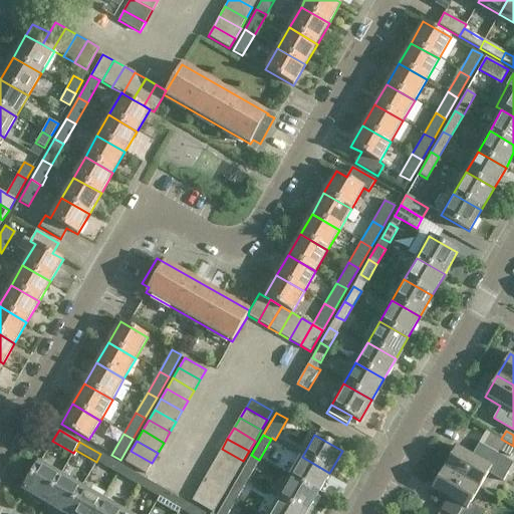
[(444,469),(479,489),(488,473),(503,481),(513,464),(479,443),(472,456),(456,447),(444,469)]
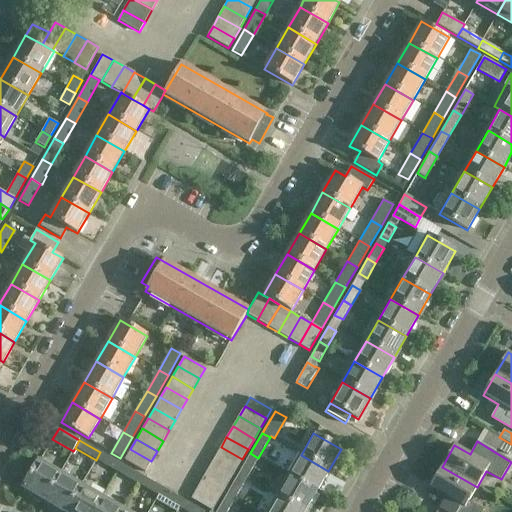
[(221,447),(215,457),(236,470),(242,459),(221,447)]
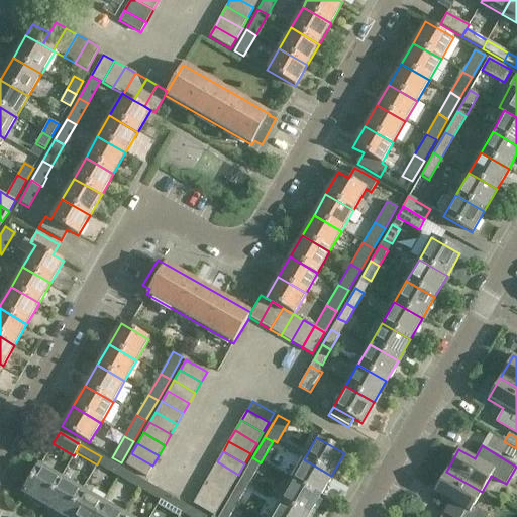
[(152,466),(131,453),(125,464),(146,477),(152,466)]
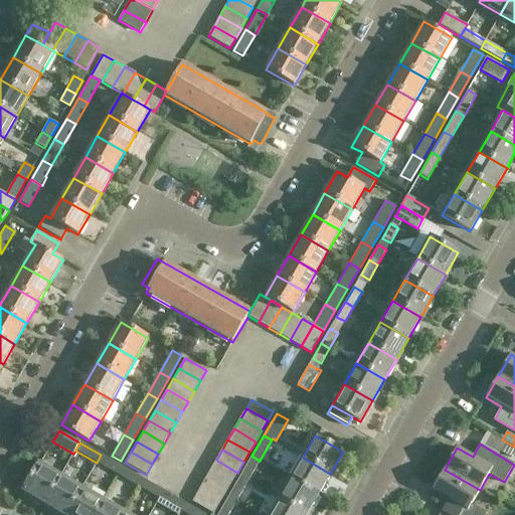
[(101,455),(97,463),(117,475),(121,467),(122,466),(101,455)]
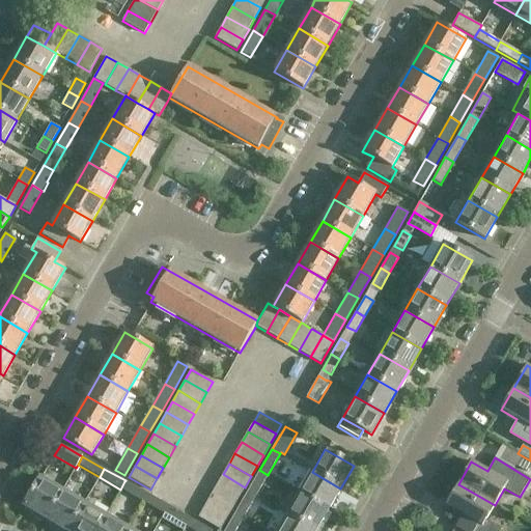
[(247,492),(255,497),(268,475),(259,470),(247,492)]
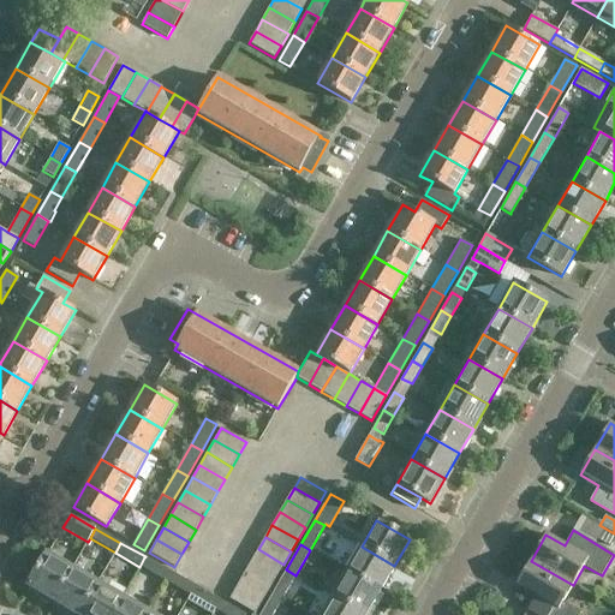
[(347,571),(381,590),(394,566),(362,547),(347,571)]
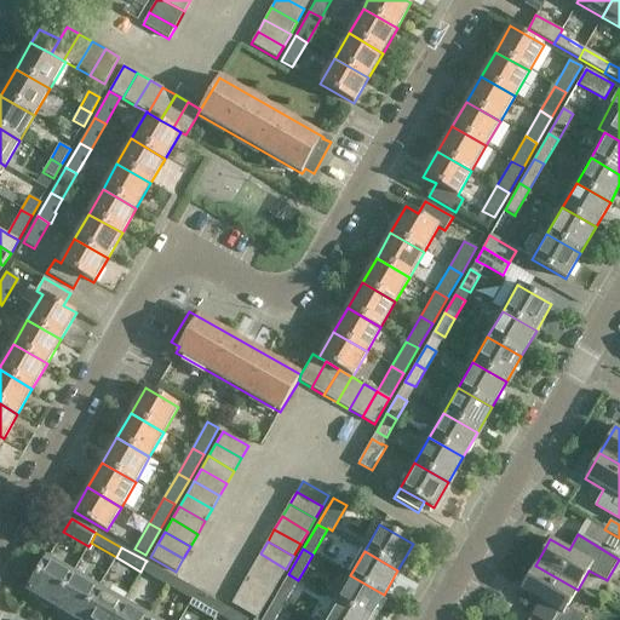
[(260,554),(253,567),(279,581),(286,569),(260,554)]
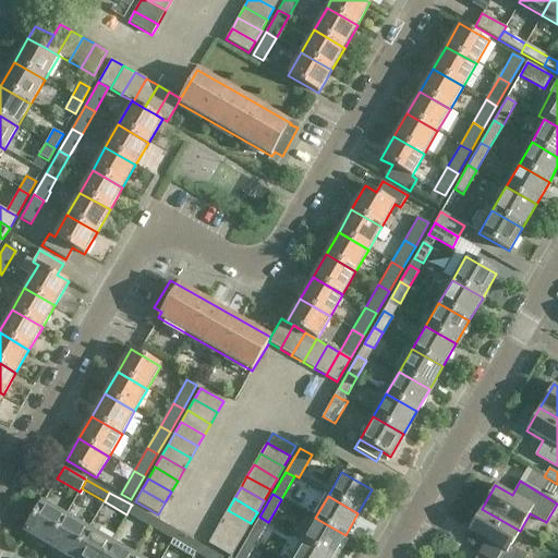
[(45,547),(47,545),(49,546),(65,516),(43,502),(25,532),(35,538),(34,541),(35,544),(41,548),(45,547)]
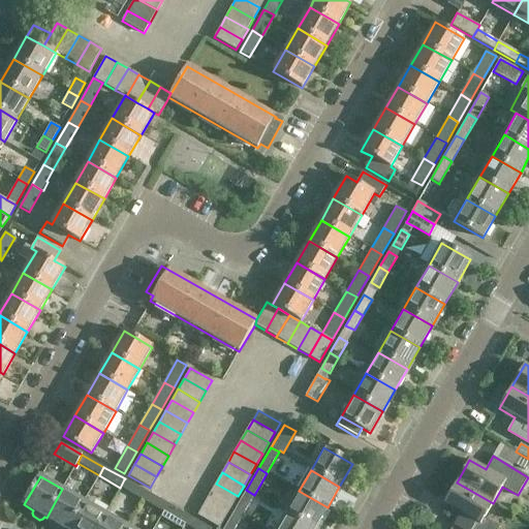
[(124,479),(120,488),(142,500),(147,492),(125,478),(124,479)]
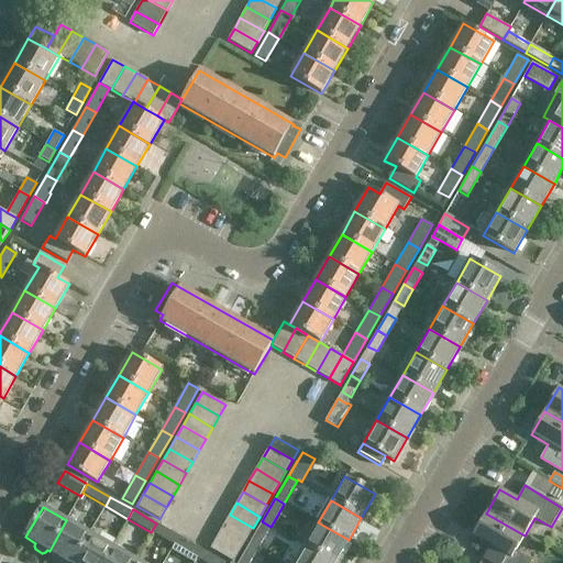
[(525,536),(486,514),(473,537),(489,545),(482,559),(488,562),(529,562),(531,561),(515,552),(525,536)]
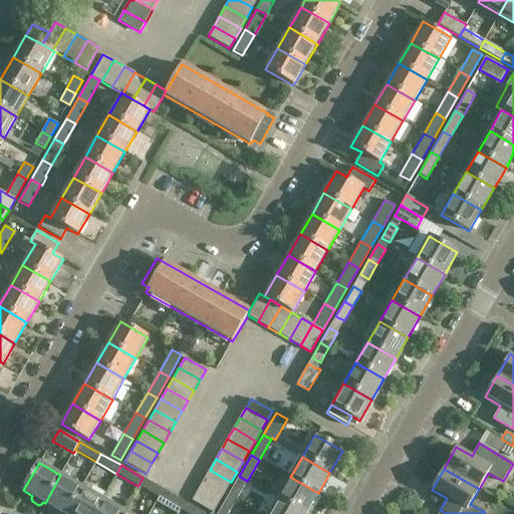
[(210,470),(204,480),(225,492),(231,482),(210,470)]
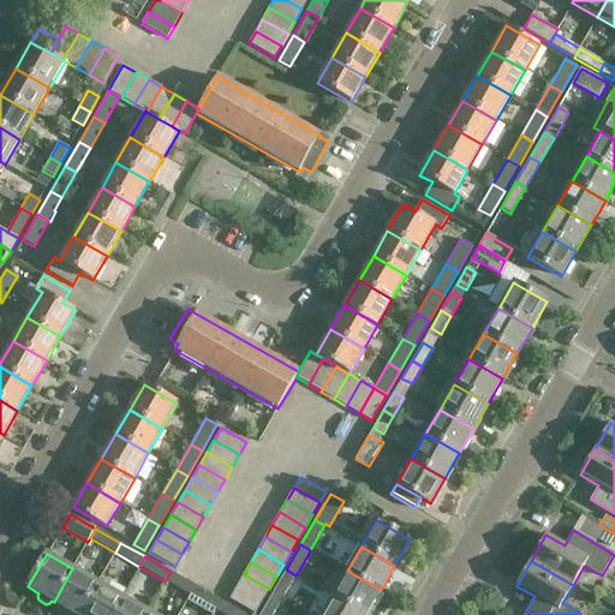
[(72,568),(54,602),(76,614),(78,614),(97,583),(72,568)]
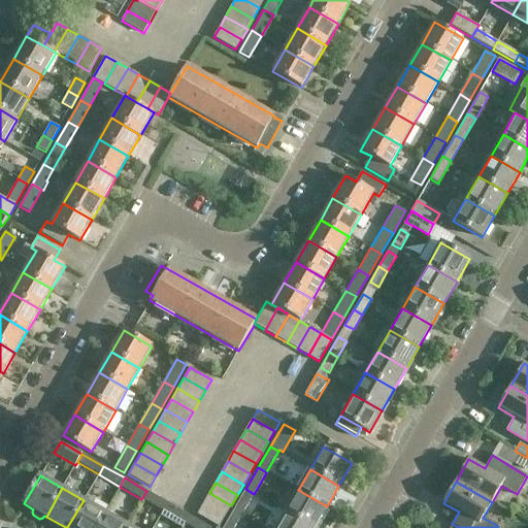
[(233,510),(241,515),(254,494),(245,489),(233,510)]
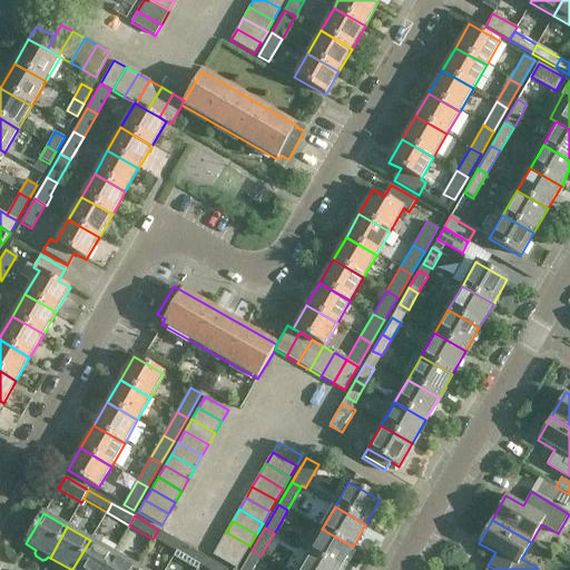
[(308,552),(338,569),(353,547),(322,529),(308,552)]
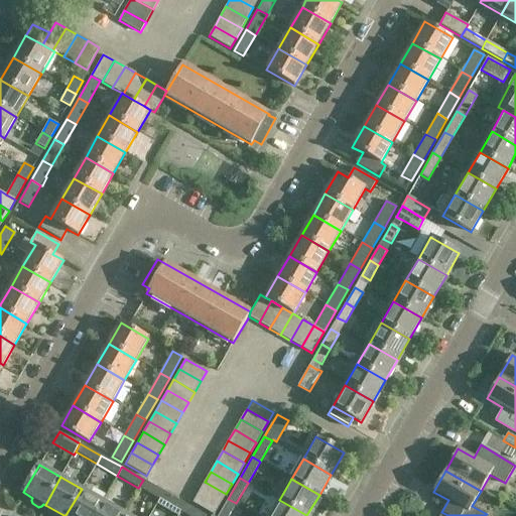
[(143,480),(138,488),(159,499),(164,491),(143,480)]
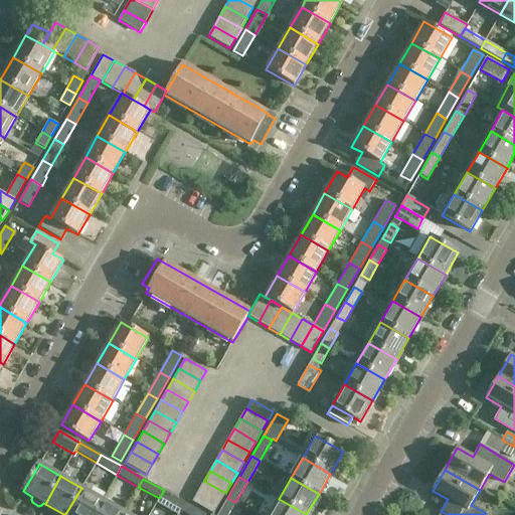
[(204,481),(198,492),(219,504),(225,493),(204,481)]
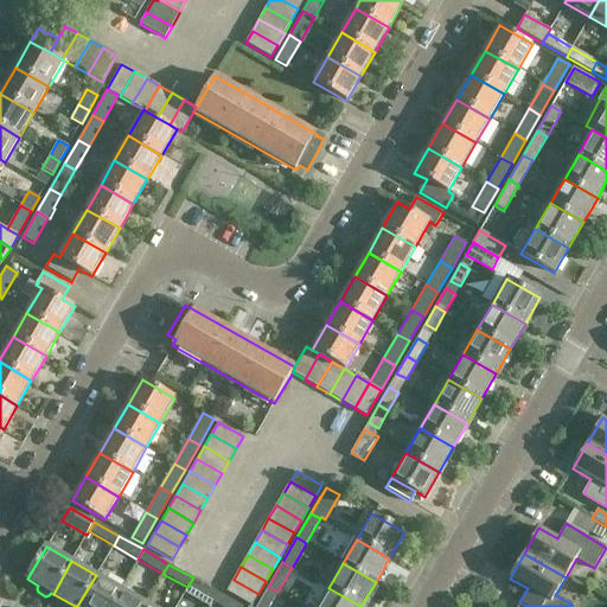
[(96,575),(77,606),(110,606),(121,589),(96,575)]
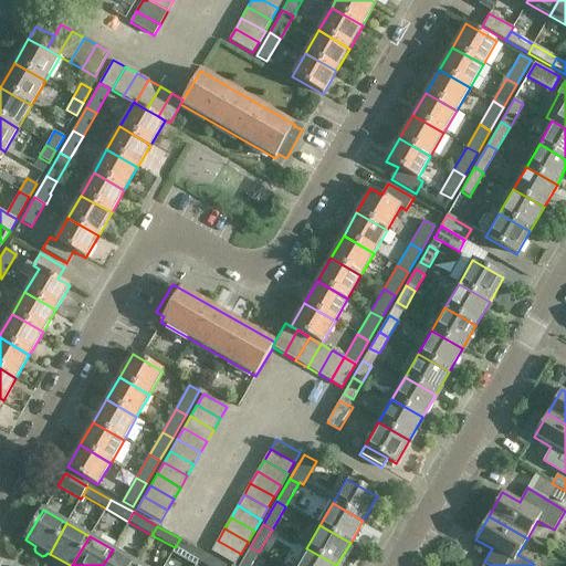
[(180,538),(175,547),(198,561),(202,552),(180,538)]
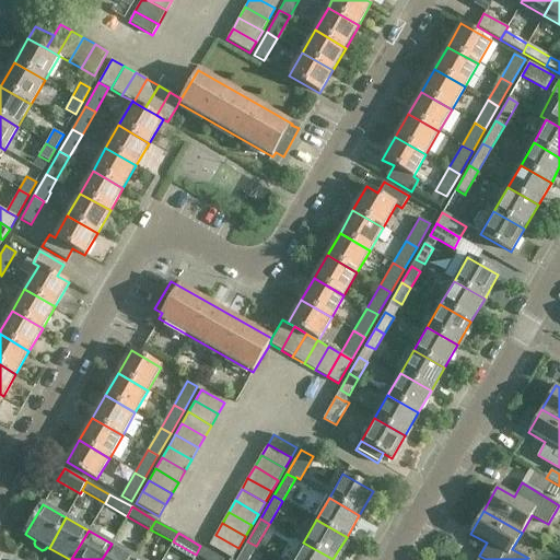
[(232,559),(238,548),(216,535),(209,546),(232,559)]
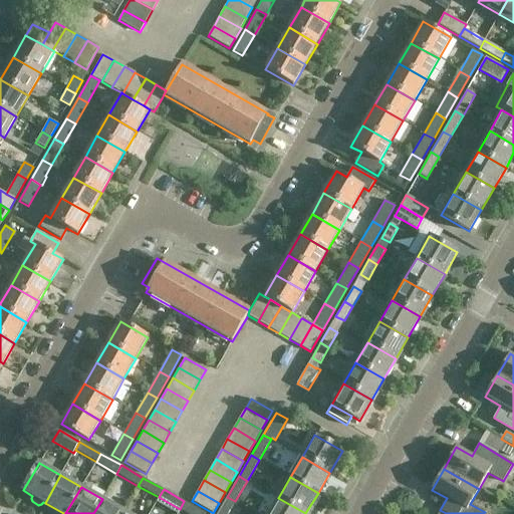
[(228,513),(235,501),(227,497),(217,513),(228,513)]
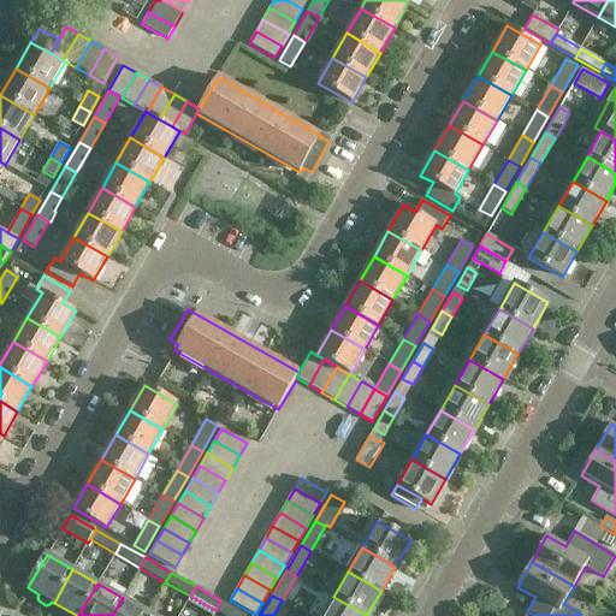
[(321,615),(366,615),(333,597),(321,615)]
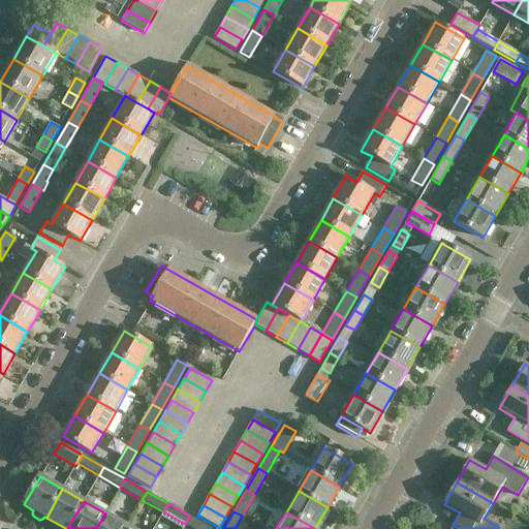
[(105,514),(96,528),(125,528),(127,526),(105,514)]
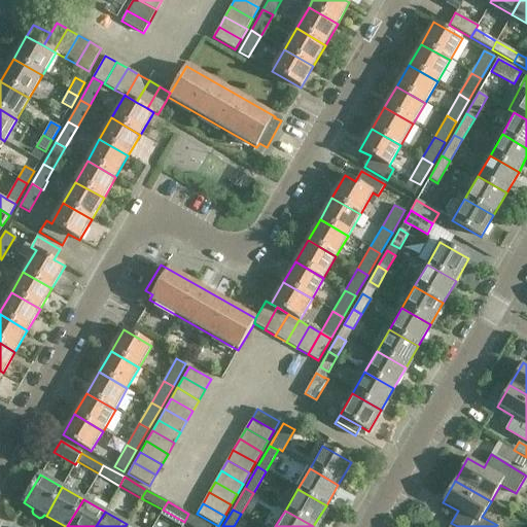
[(188,514),(184,522),(191,526),(209,526),(210,526),(188,514)]
